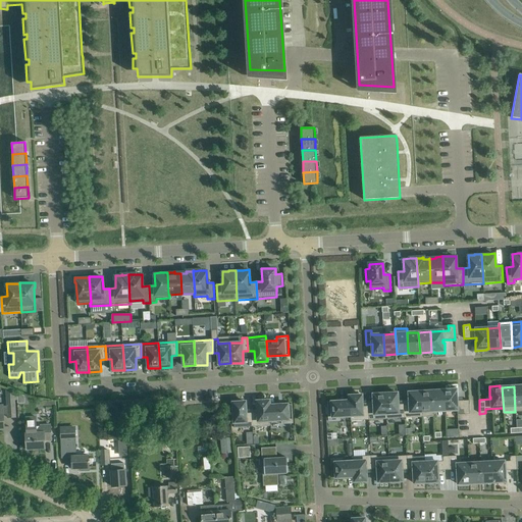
[(445,390),(446,411),(463,410),(464,414),(469,414),(469,401),(457,401),(457,398),(458,398),(457,388),(447,388),(447,390),(445,390)]
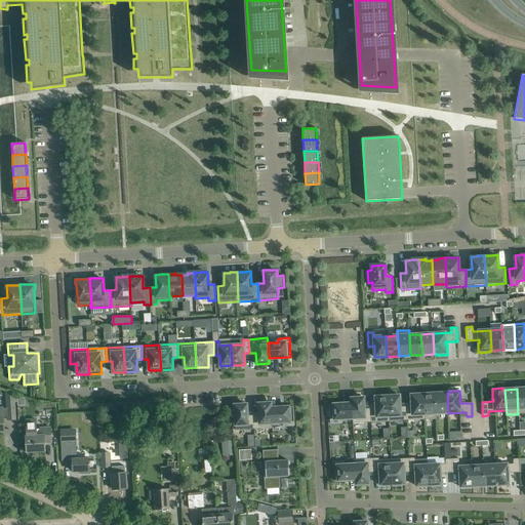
[(435,393),(432,394),(423,394),(425,419),(436,418),(435,393)]
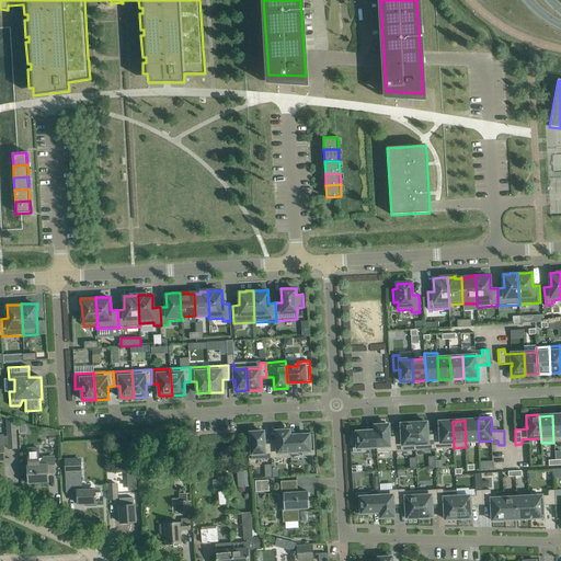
[(478,420),(465,420),(466,447),(467,447),(467,442),(468,442),(479,442),(478,420)]
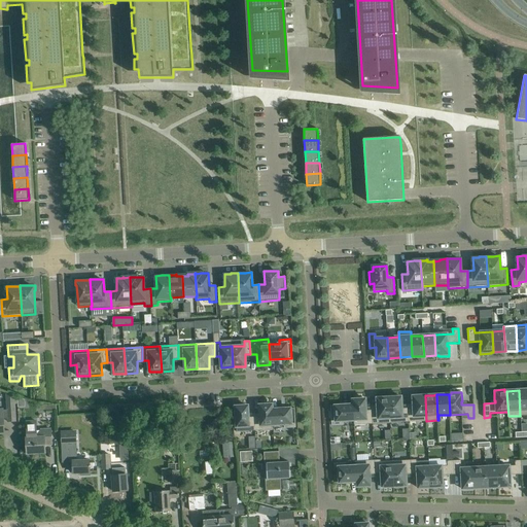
[(426,421),(425,395),(413,396),(413,408),(408,408),(408,422),(426,421)]
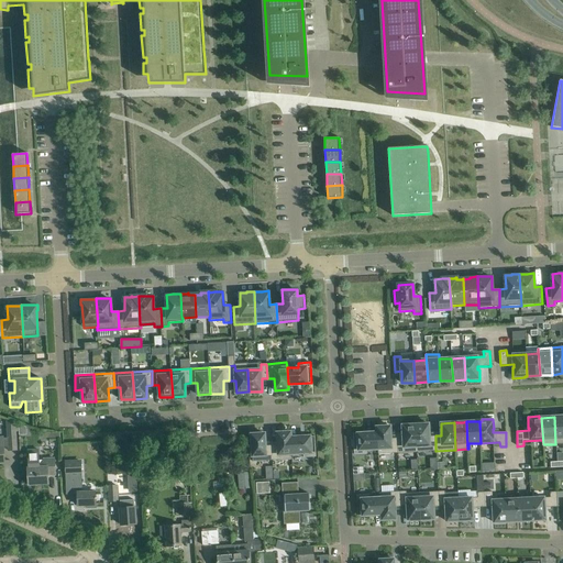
[(428,423),(416,424),(417,452),(435,451),(435,435),(429,437),(428,423)]
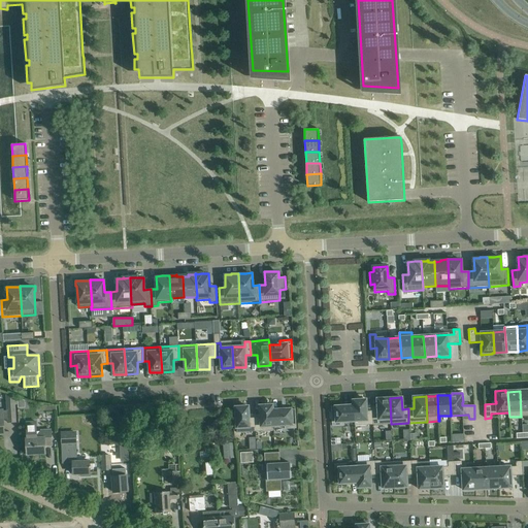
[(391,424),(390,398),(377,399),(377,410),(372,410),(372,425),(391,424)]
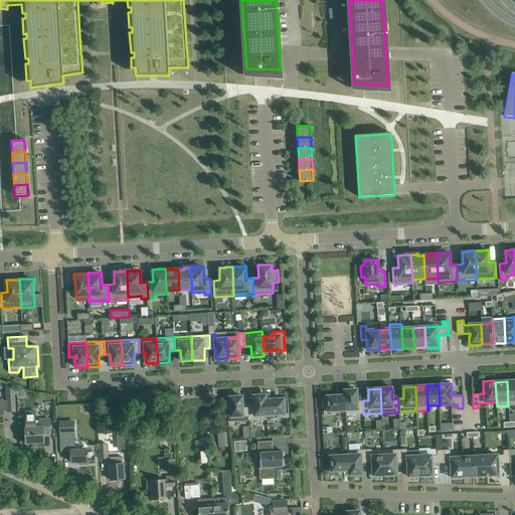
[(363,414),(363,400),(357,401),(356,389),(344,390),(344,395),(345,410),(346,415),(363,414)]
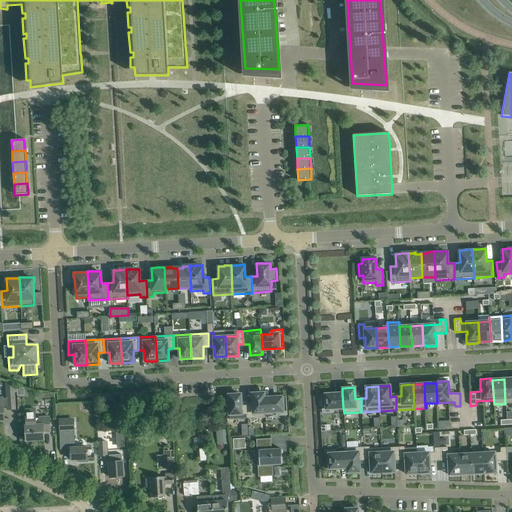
[(0,420),(4,420),(3,407),(7,407),(8,410),(16,409),(15,406),(15,396),(14,392),(6,393),(7,398),(0,398),(0,420)]
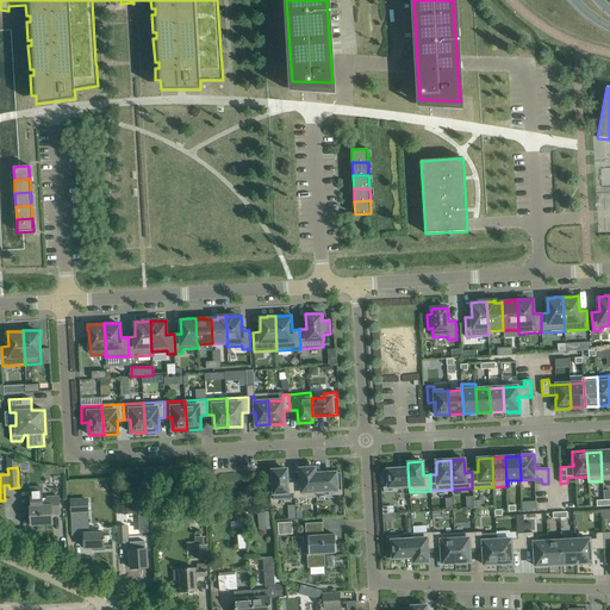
[(316,492),(315,473),(315,468),(300,468),(300,481),(294,483),(296,498),(316,497),(316,492)]
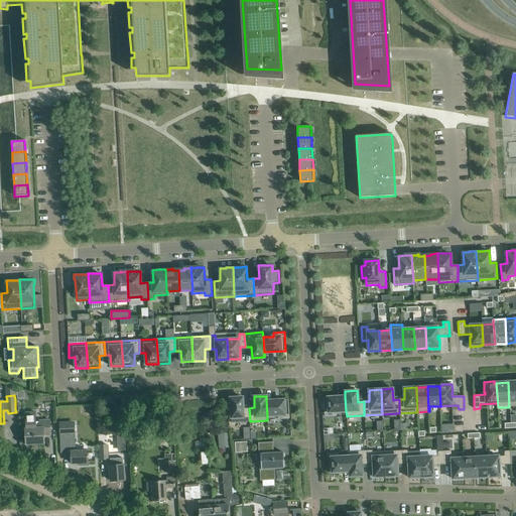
[(346,411),(345,396),(324,397),(325,416),(336,415),(336,412),(346,411)]
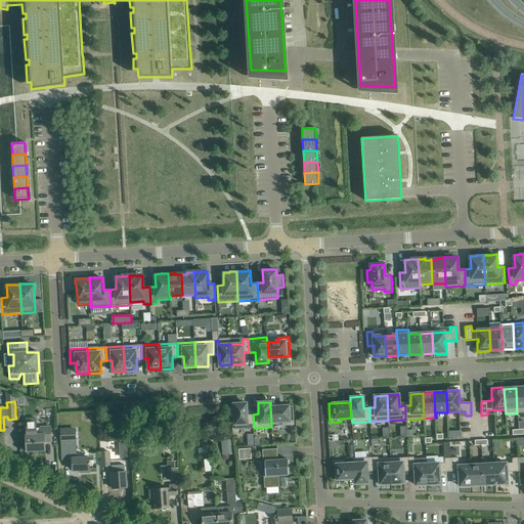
[(254,428),(253,415),(247,415),(246,403),(233,404),(235,429),(254,428)]
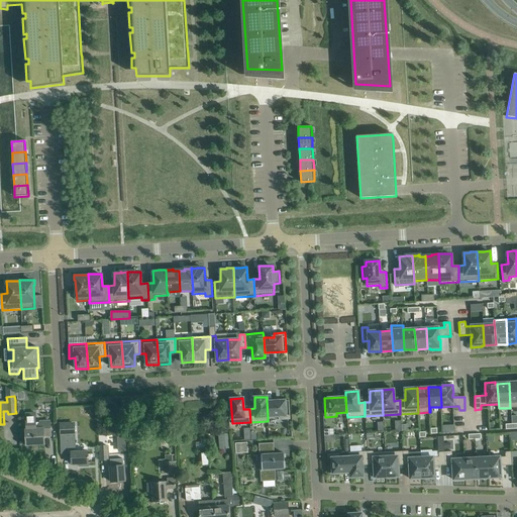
[(289,400),(267,401),(268,417),(279,416),(279,420),(290,419),(289,400)]
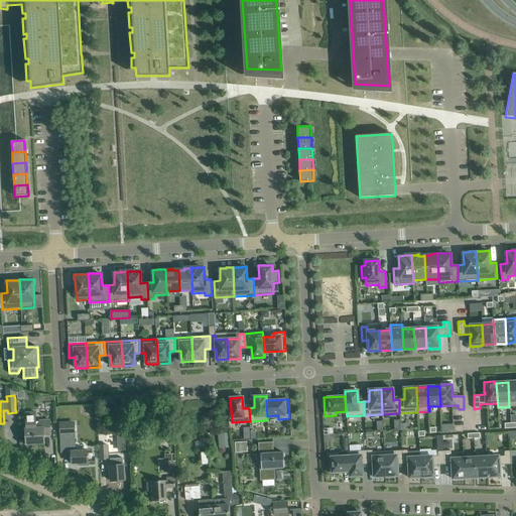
[(40,422),(35,422),(35,412),(25,413),(26,428),(25,428),(26,444),(44,443),(44,435),(50,435),(49,420),(40,421),(40,422)]
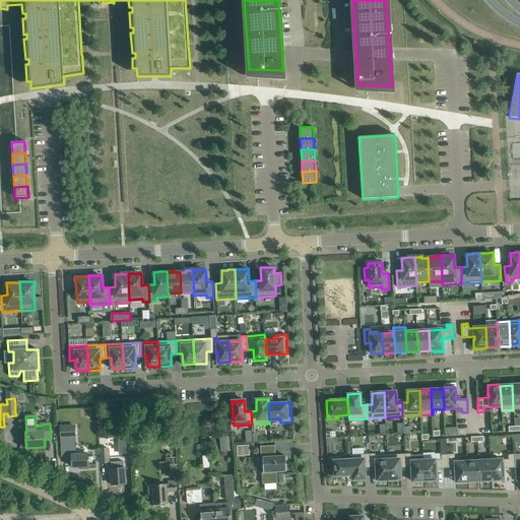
[(60,437),(61,446),(61,456),(69,455),(69,462),(72,462),(72,467),(80,467),(80,469),(88,469),(88,466),(88,461),(89,461),(89,460),(88,460),(88,454),(76,455),(75,437),(74,427),(61,428),(61,437),(60,437)]
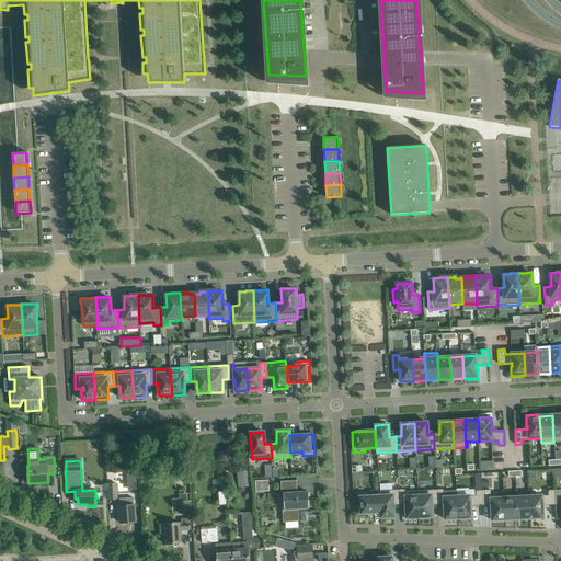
[(238,471),(238,487),(249,487),(248,470),(238,471)]
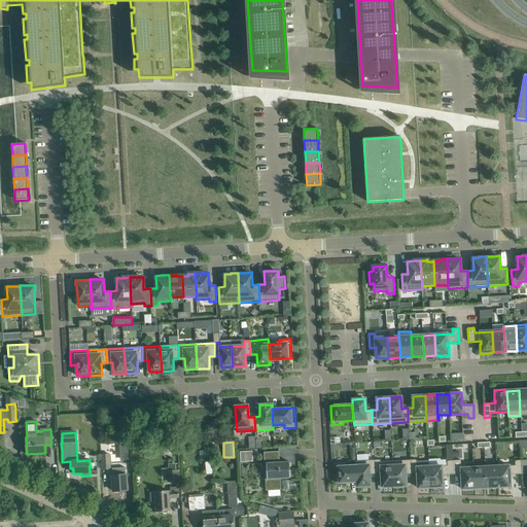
[(177,443),(168,444),(168,448),(173,452),(177,452),(177,443)]
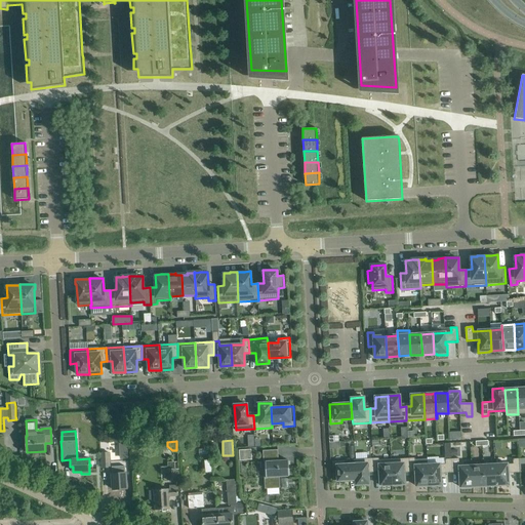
[(265,451),(267,487),(279,486),(279,488),(280,488),(279,477),(289,476),(288,460),(278,460),(278,449),(263,450),(263,451),(265,451)]
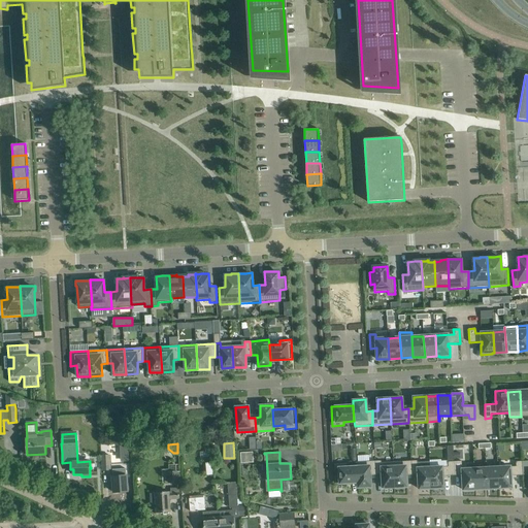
[(102,470),(110,470),(110,456),(102,456),(102,470)]
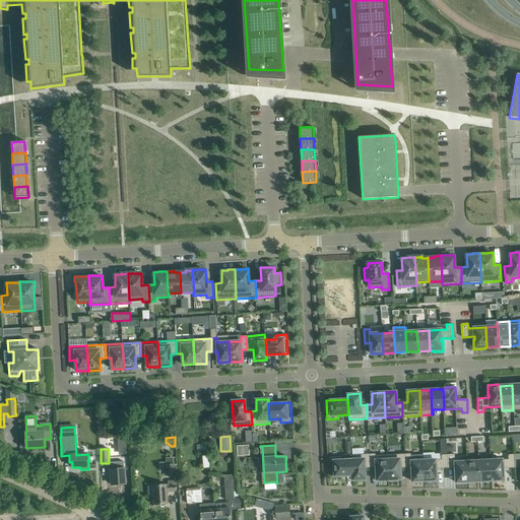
[(425,480),(424,460),(411,461),(410,453),(405,454),(405,467),(411,467),(412,481),(425,480)]
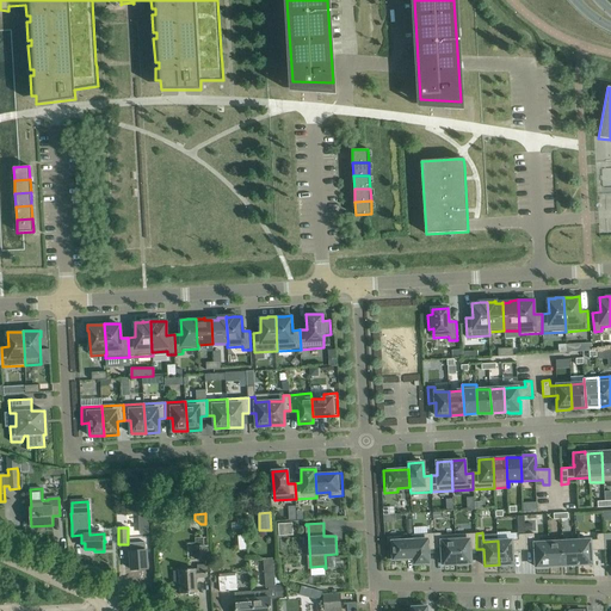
[(434,549),(434,534),(412,535),(413,541),(414,559),(414,565),(429,563),(429,550),(434,549)]
